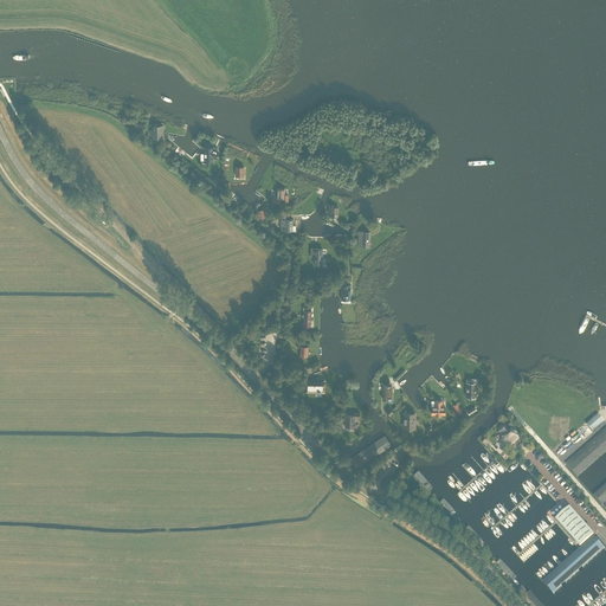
[(161,137),(161,126),(154,127),(154,130),(152,130),(152,134),(154,134),(154,137),(161,137)]
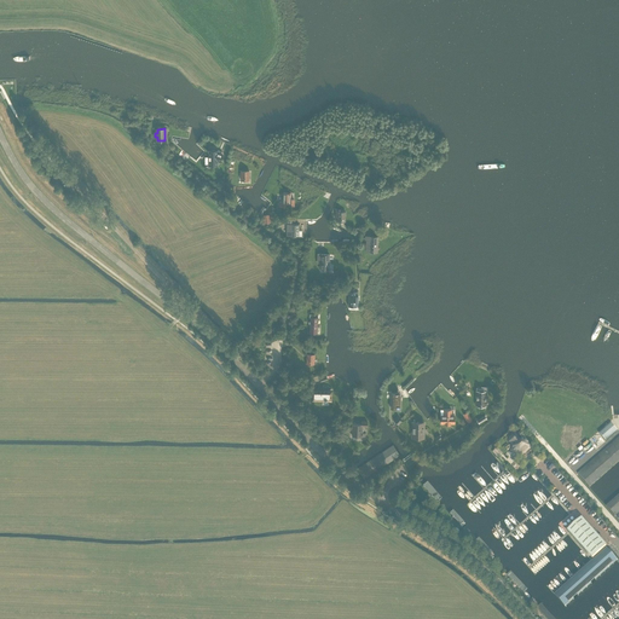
[(218,151),(218,150),(208,150),(208,166),(218,166),(218,162),(220,163),(224,154),(218,151)]
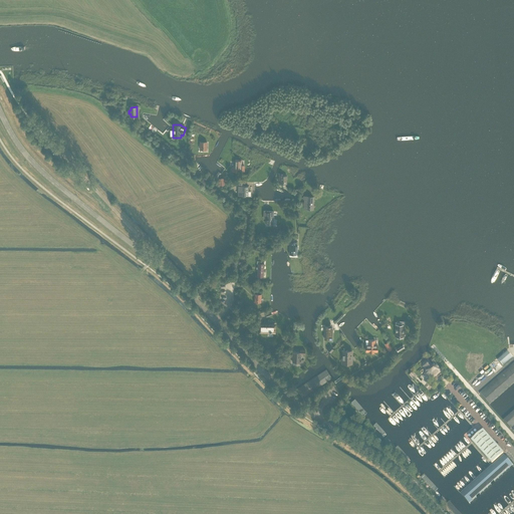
[(242,160),(235,160),(235,168),(231,168),(231,172),(238,172),(238,168),(239,168),(239,172),(244,172),(244,165),(242,165),(242,160)]
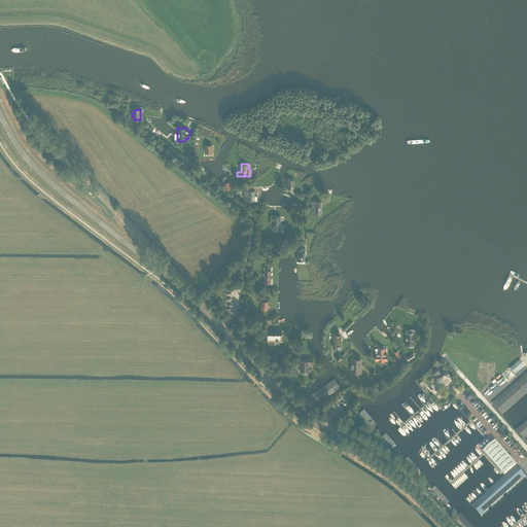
[(254,201),(255,190),(245,190),(244,200),(248,200),(248,201),(254,201)]
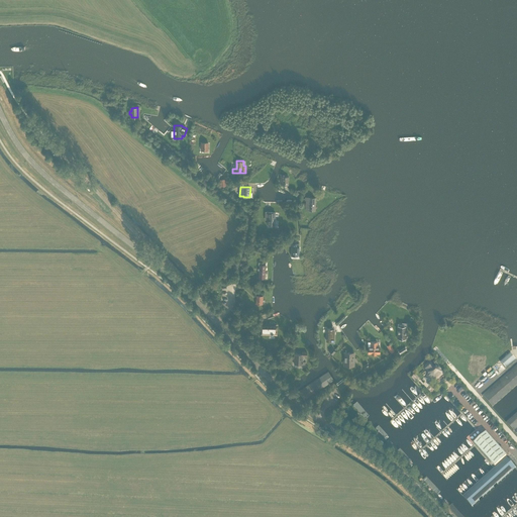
[(315,211),(316,198),(305,198),(305,201),(306,201),(306,210),(315,211)]
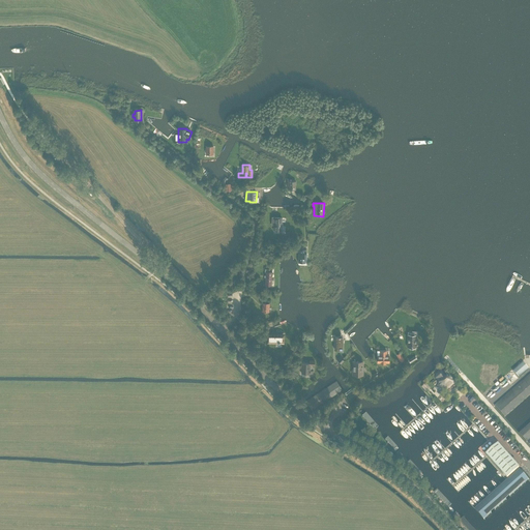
[(305,263),(305,258),(306,258),(307,253),(305,253),(305,251),(304,251),(305,249),(303,249),(303,246),(299,246),(299,249),(299,263),(305,263)]
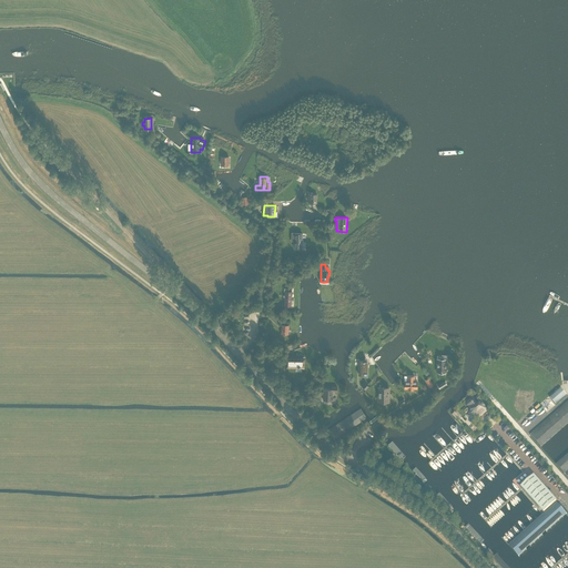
[(305,357),(285,357),(285,368),(305,368),(305,357)]
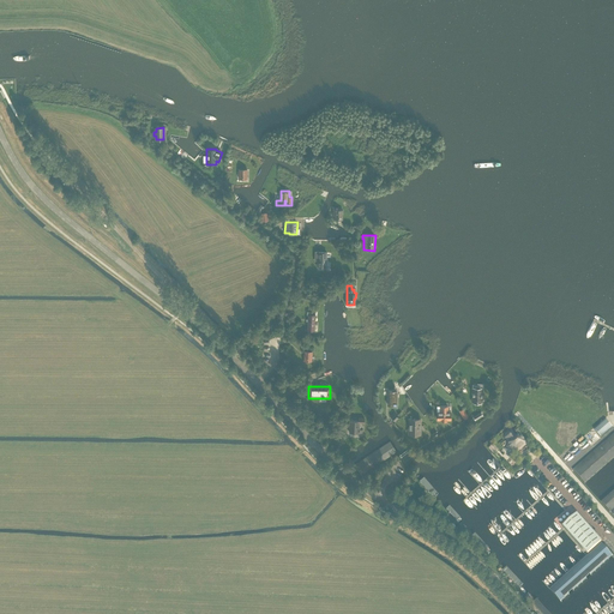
[(481,386),(471,386),(471,403),(481,403),(481,386)]
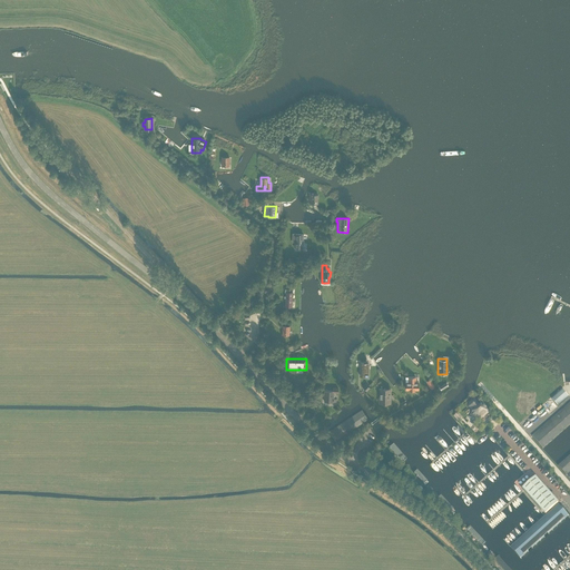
[(369,366),(369,363),(361,363),(360,375),(369,375),(369,370),(371,370),(371,366),(369,366)]
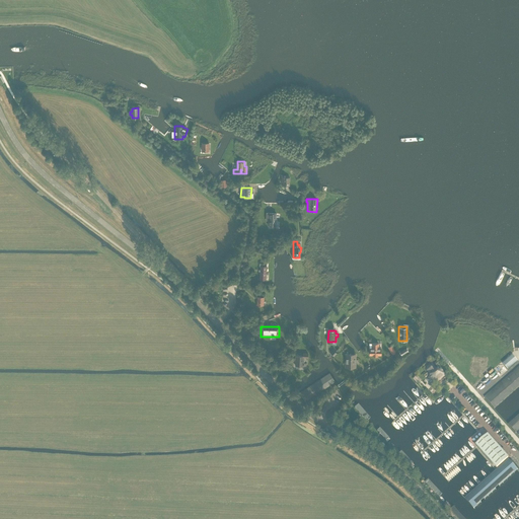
[(378,344),(371,344),(371,349),(369,349),(369,355),(372,355),(372,356),(377,356),(377,355),(380,355),(380,349),(378,349),(378,344)]
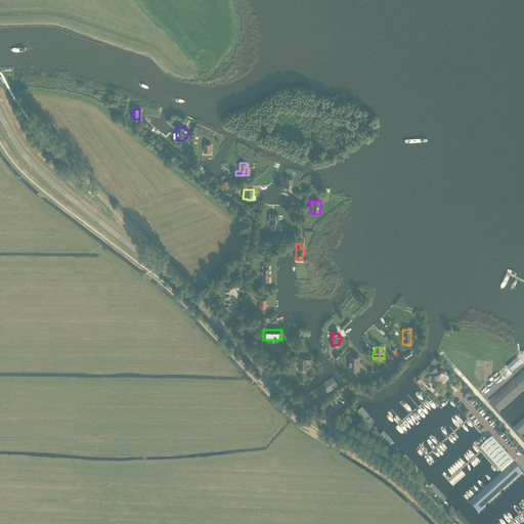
[(310,369),(310,366),(306,366),(307,361),(311,361),(311,357),(306,356),(306,359),(299,358),(298,368),(310,369)]
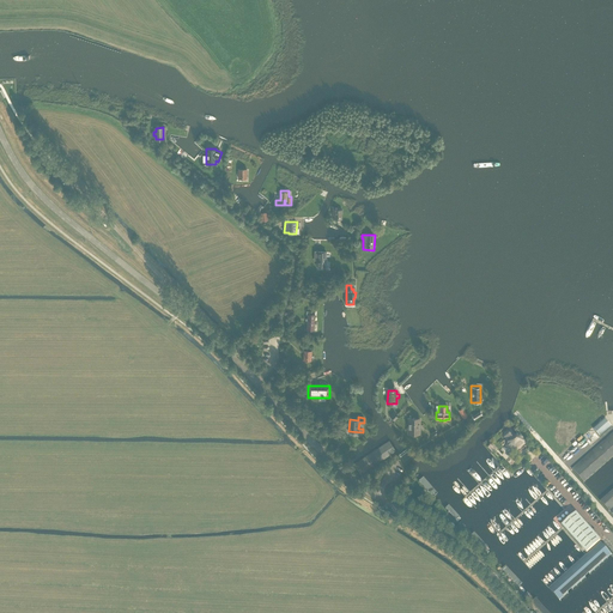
[(420,418),(407,417),(407,434),(420,435),(420,418)]
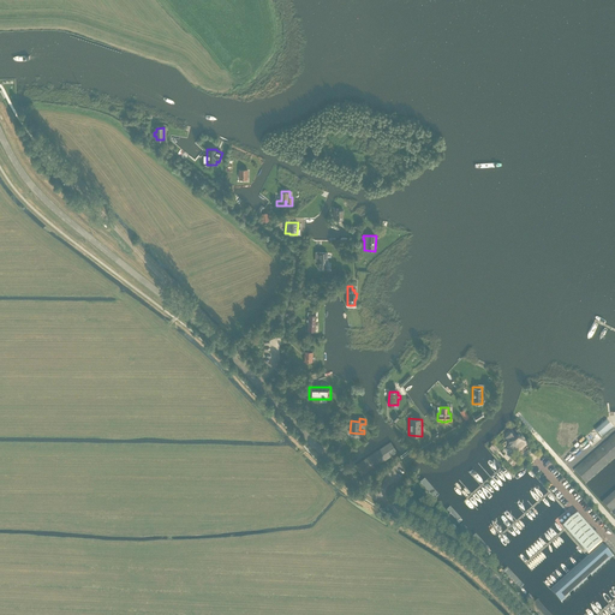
[(614,429),(608,422),(596,431),(602,440),(614,429)]
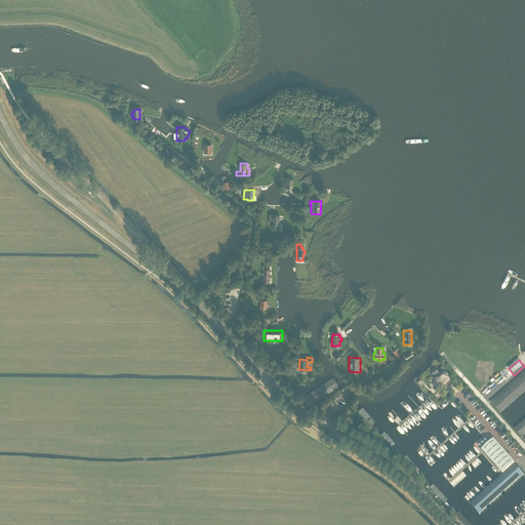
[(438,369),(434,369),(432,371),(431,375),(435,379),(434,380),(433,382),(439,390),(451,379),(445,371),(443,373),(442,372),(442,373),(438,369)]
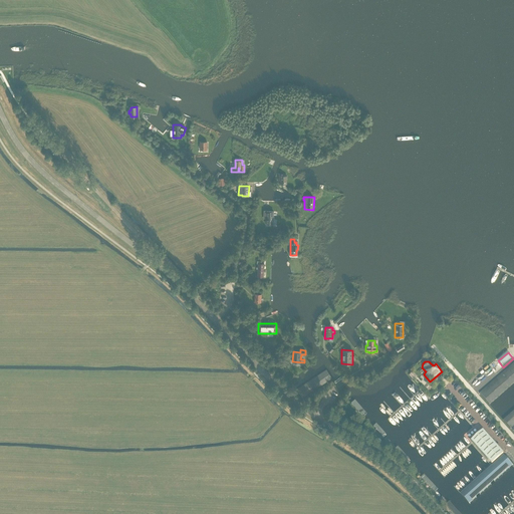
[(490,405),(513,382),(513,362),(480,394),(490,405)]
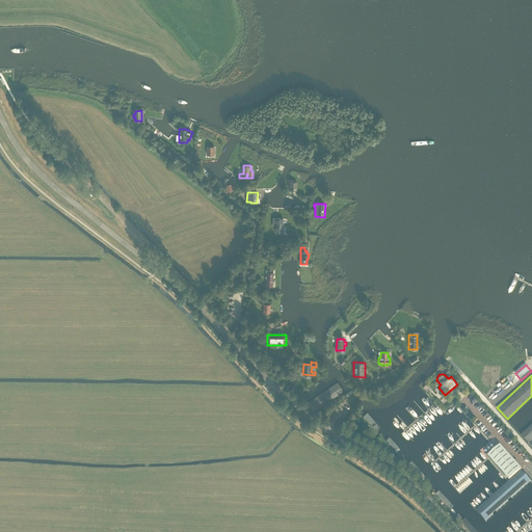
[(335,383),(341,393),(344,391),(338,381),(335,383)]
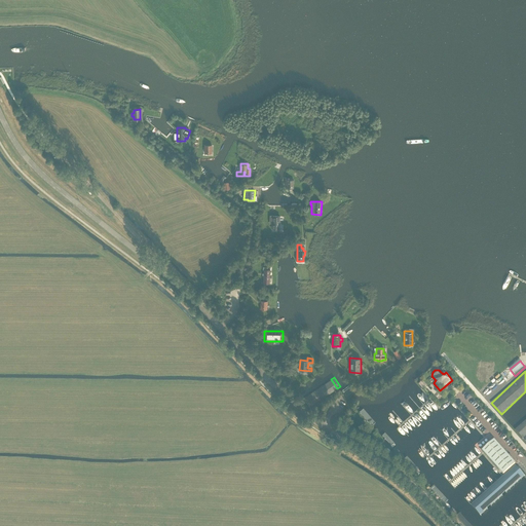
[(329,381),(335,389),(337,388),(331,379),(329,381)]
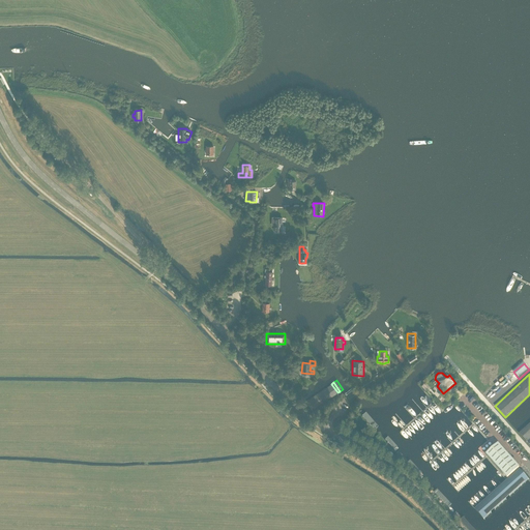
[(431,388),(425,383),(421,387),(425,392),(431,388)]
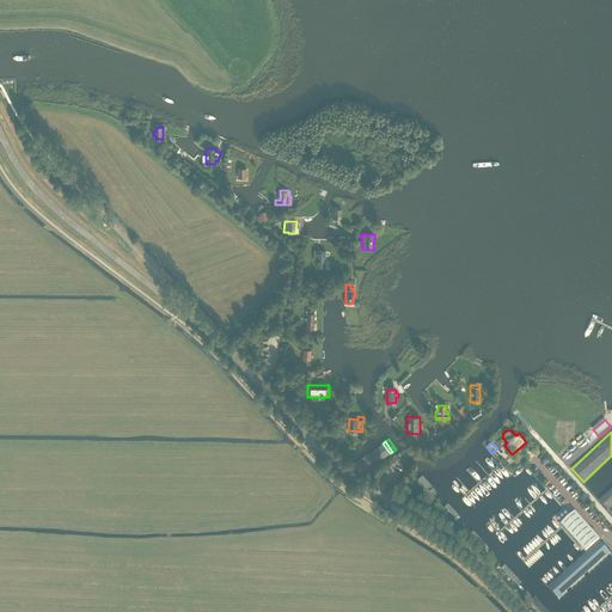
[(380,445),(387,456),(390,453),(383,444),(380,445)]
